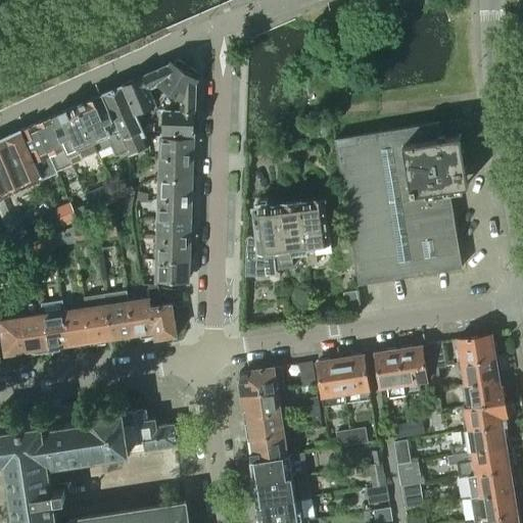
[(179,58),(142,75),(147,87),(156,83),(169,91),(187,64),(179,58)]
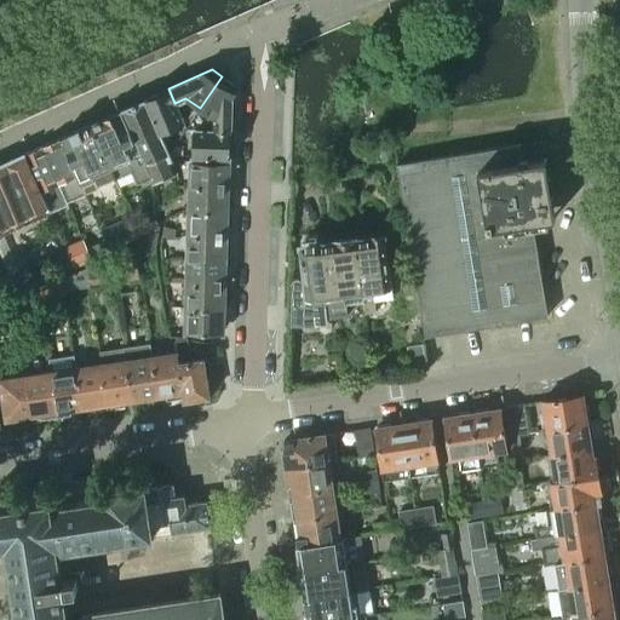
[(233,84),(222,76),(200,108),(201,109),(194,119),(210,130),(216,130),(216,131),(230,131),(233,84)]
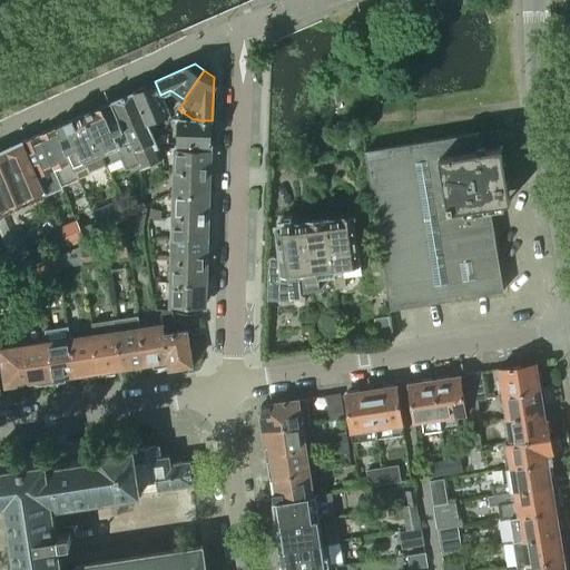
[(155,81),(133,91),(147,123),(167,114),(168,110),(160,95),(155,81)]
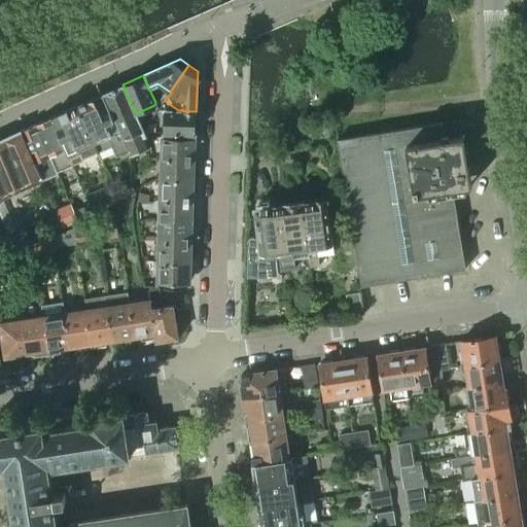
[(123,84),(103,94),(128,150),(130,154),(149,145),(136,113),(123,84)]
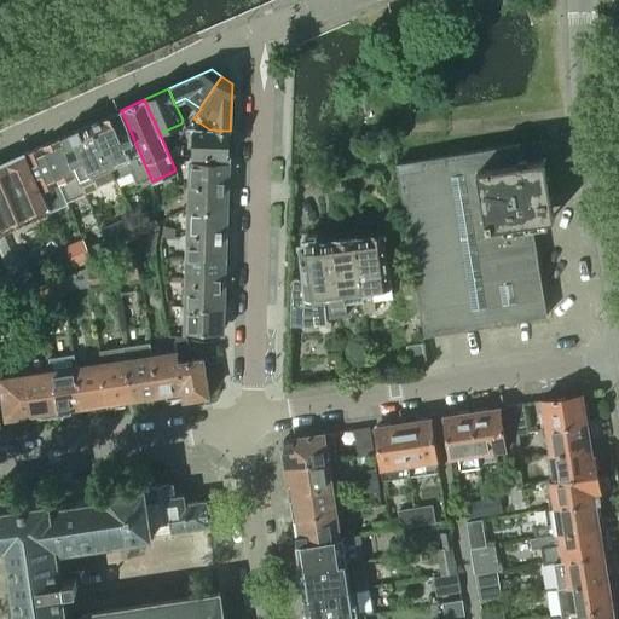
[(121,110),(91,122),(115,177),(131,171),(136,183),(150,177),(121,110)]
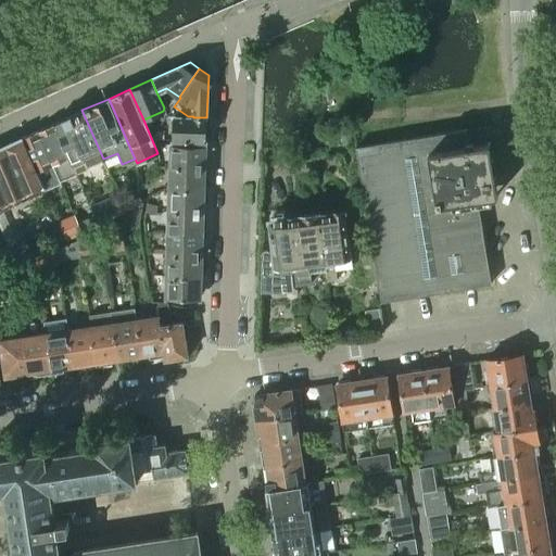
[(81,110),(54,123),(75,175),(87,169),(86,166),(103,159),(81,110)]
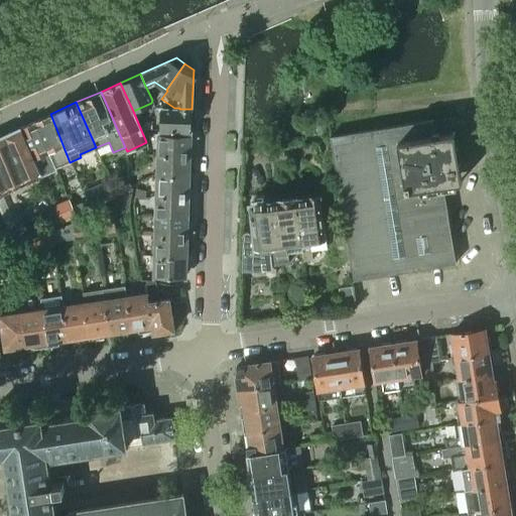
[(191,130),(191,109),(179,109),(179,108),(174,108),(162,108),(160,110),(159,129),(191,130)]
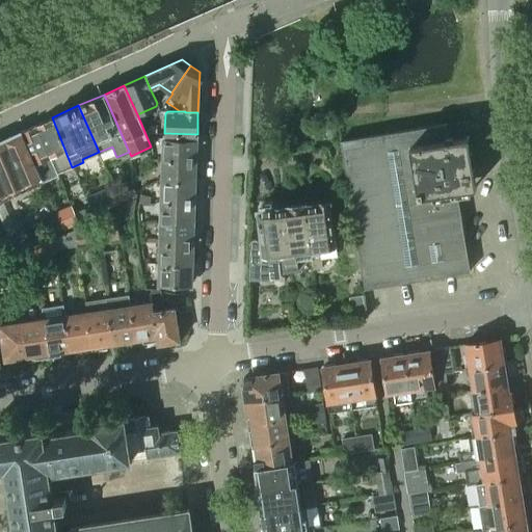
[(38,123),(35,124),(58,175),(72,167),(52,117),(38,123)]
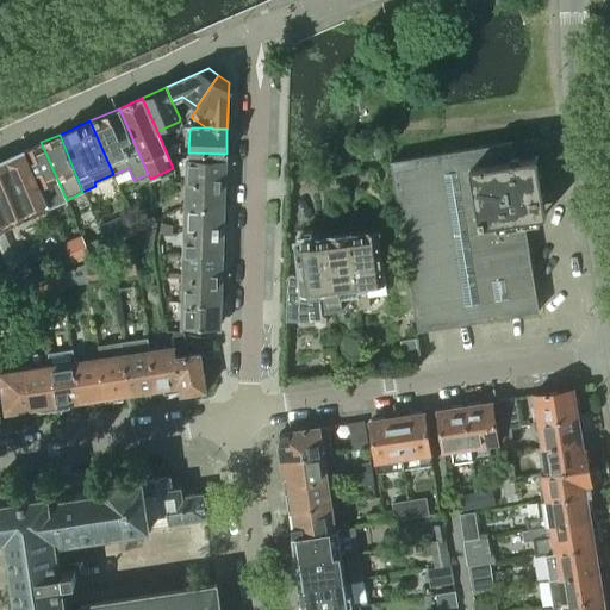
[(510,141),(390,161),(409,274),(414,309),(417,330),(539,310),(522,217),(545,213),(535,156),(514,160),(510,141)]
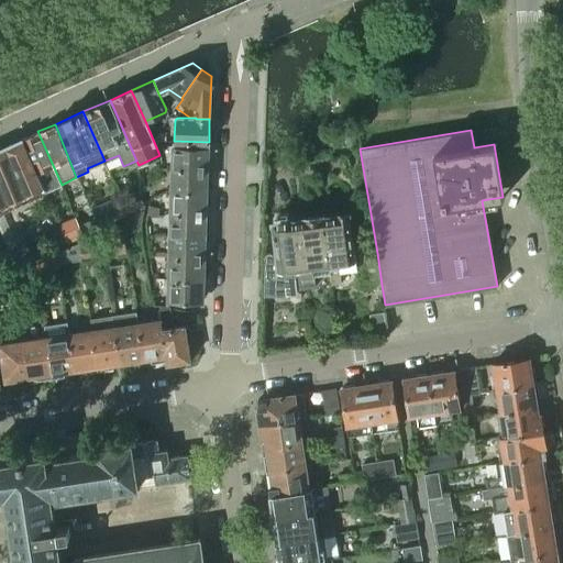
[(37,131),(22,138),(44,191),(45,194),(63,186),(62,185),(37,131)]
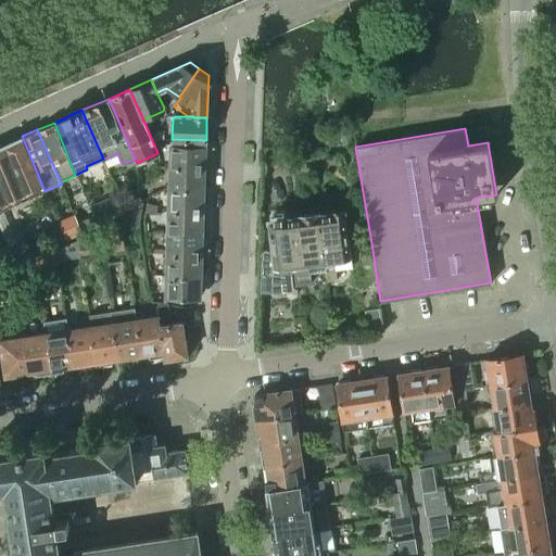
[(22,136),(4,144),(26,192),(28,197),(43,189),(22,136)]
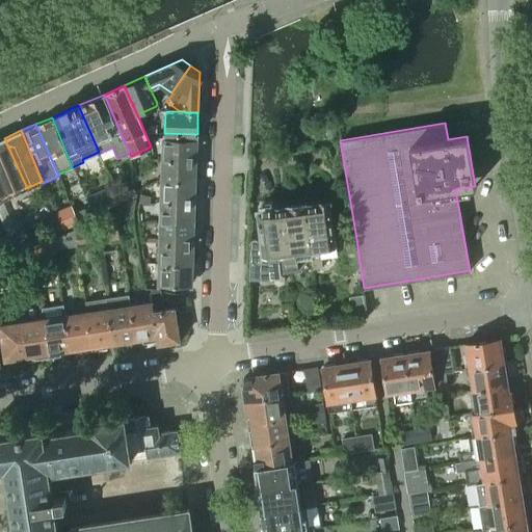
[(163,137),(163,159),(196,160),(196,138),(163,137)]
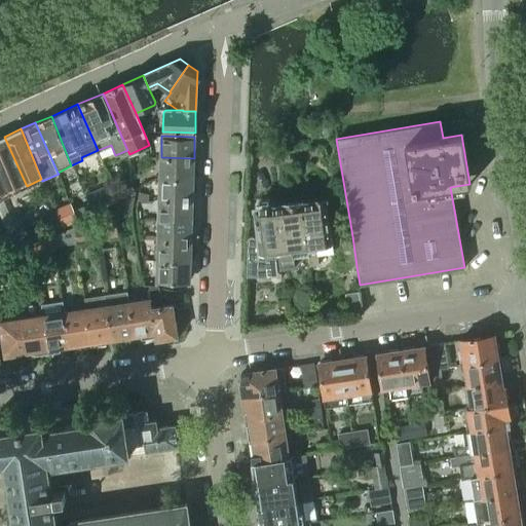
[(4,137),(0,138),(0,170),(11,194),(17,191),(15,186),(25,182),(4,137)]
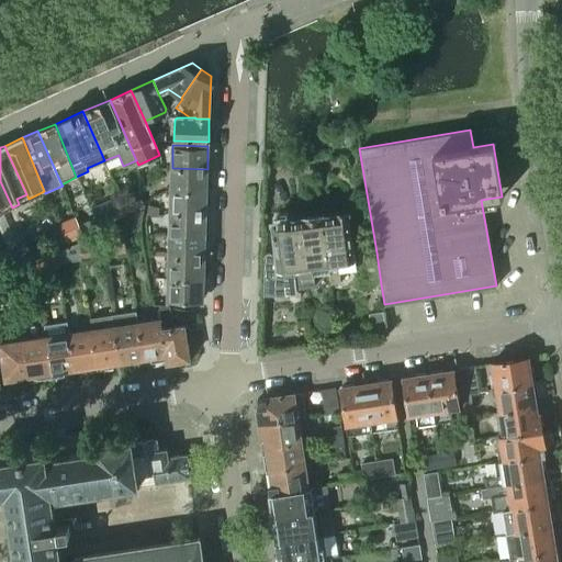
[(172,168),(171,190),(206,191),(208,169),(172,168)]
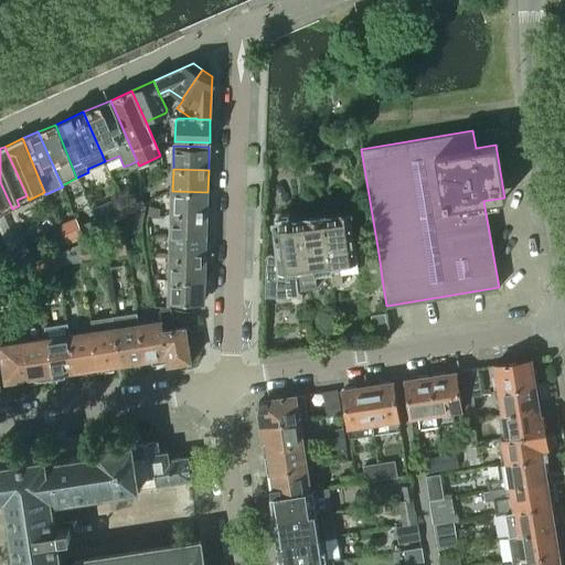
[(0,216),(1,216),(0,214),(0,213),(12,209),(0,182),(0,216)]
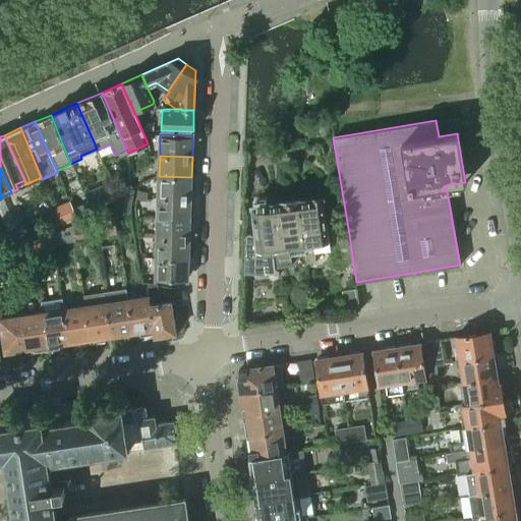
[(159,176),(158,196),(190,197),(191,177),(159,176)]
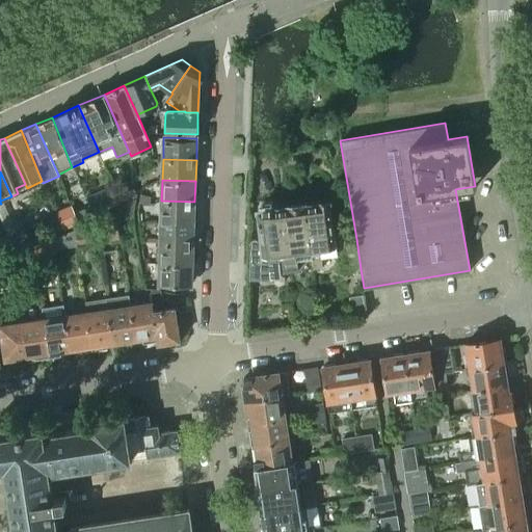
[(347,213),(345,197),(334,200),(336,215),(347,213)]
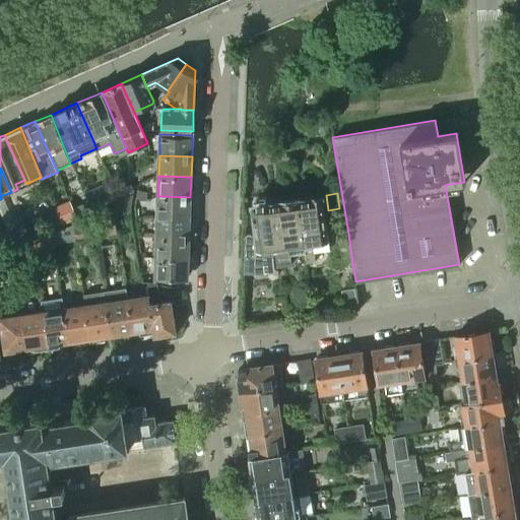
[(157,196),(157,216),(189,217),(190,197),(157,196)]
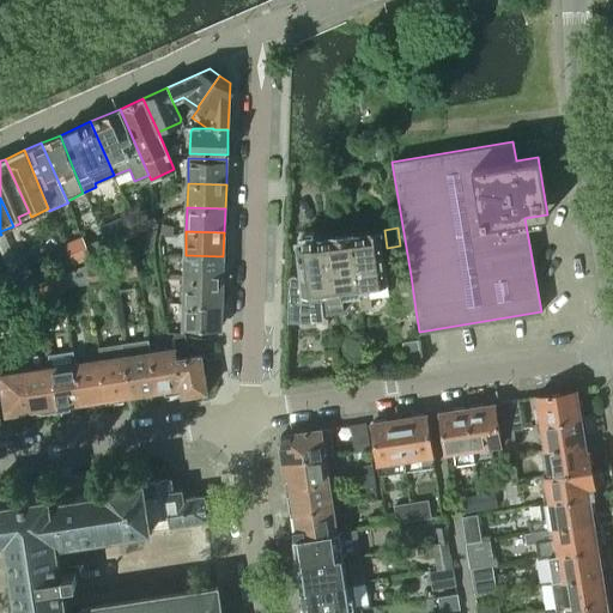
[(381,231),(352,235),(359,297),(360,309),(371,307),(370,295),(387,293),(381,231)]
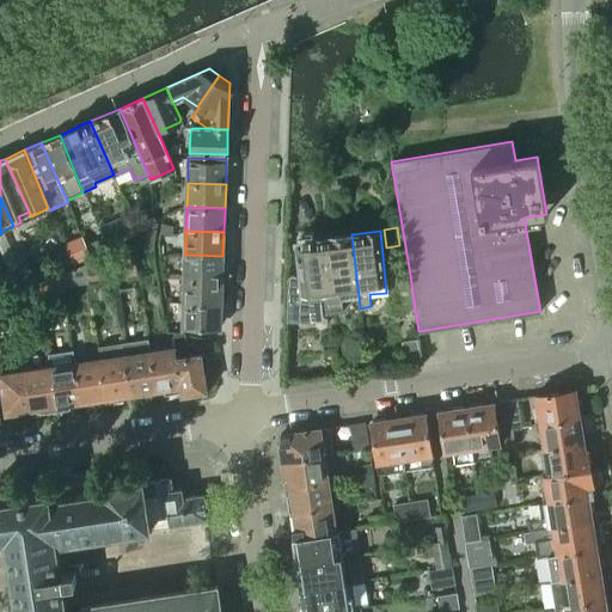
[(352,234),(323,238),(332,311),(342,310),(341,298),(359,297),(352,234)]
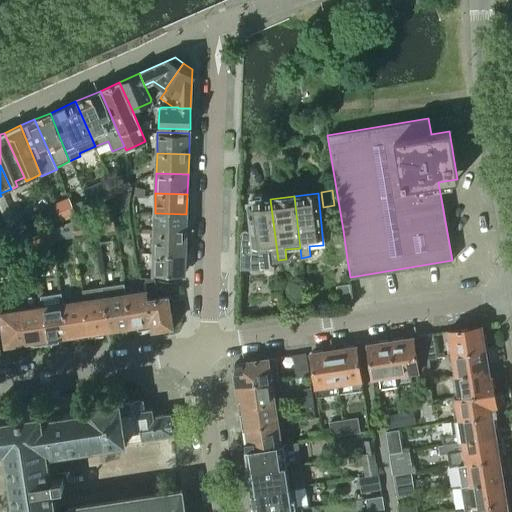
[(278,260),(270,199),(247,202),(250,233),(249,233),(249,231),(248,230),(247,229),(246,229),(244,229),(243,230),(242,231),(241,232),(241,233),(241,235),(242,236),(241,237),(240,268),(241,268),(241,265),(257,265),(271,264),(271,261),(278,260)]
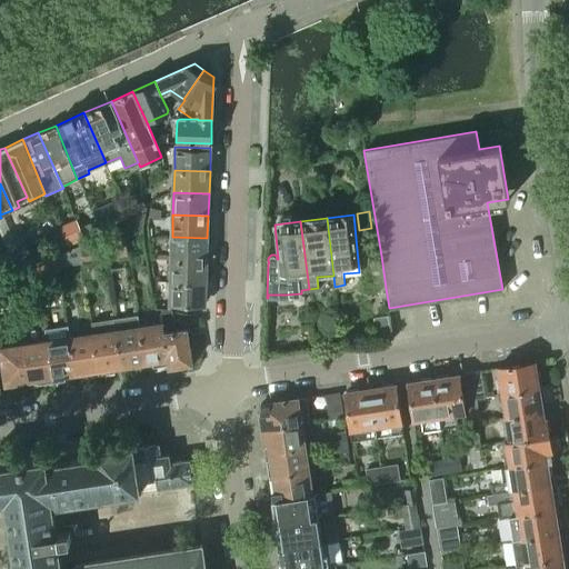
[(172,237),(171,259),(207,260),(207,238),(172,237)]
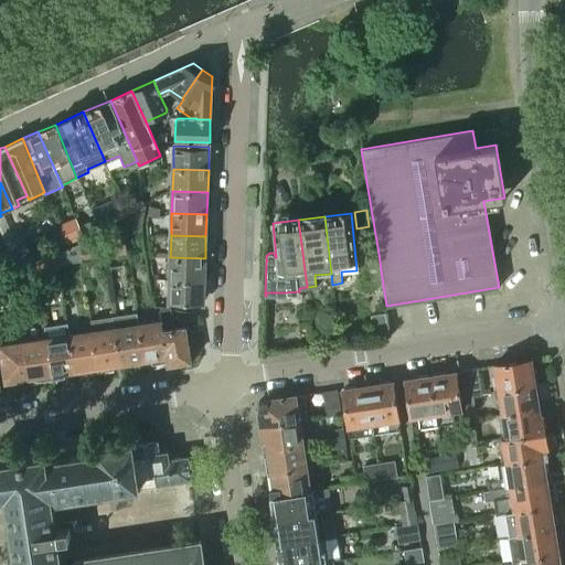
[(363,289),(383,286),(379,254),(361,257),(363,289)]
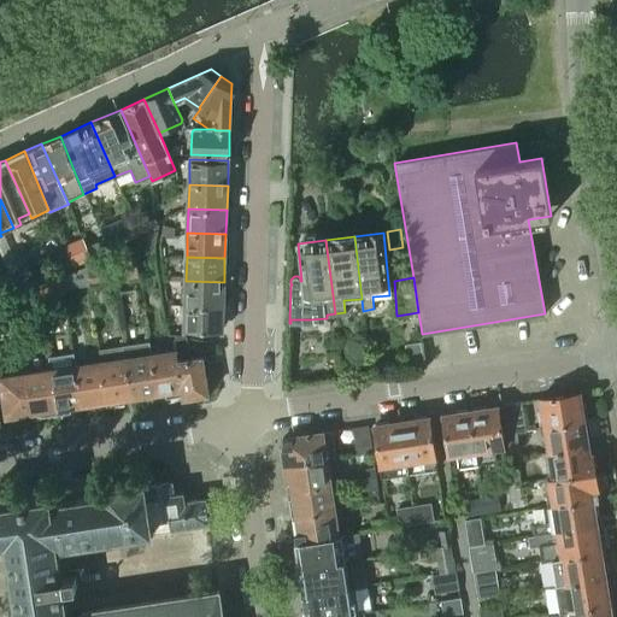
[(186,281),(184,305),(223,306),(224,282),(186,281)]
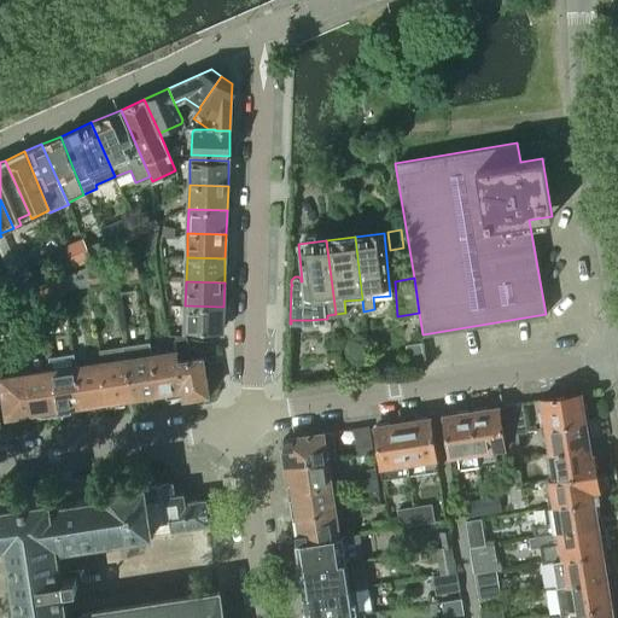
[(13,298),(17,310),(40,305),(38,287),(13,298)]
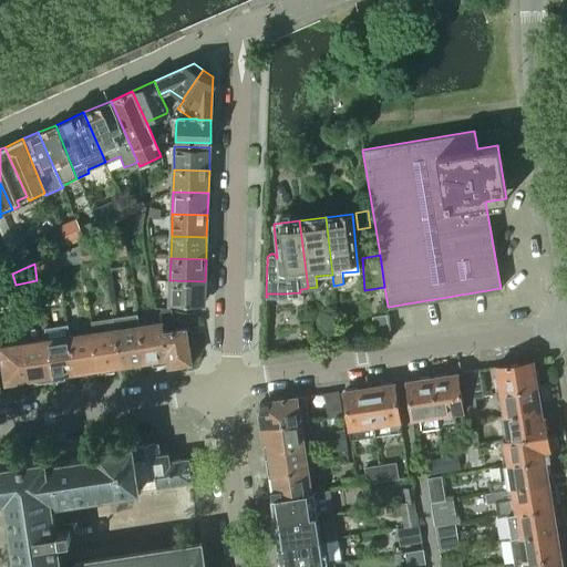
[(205,281),(169,280),(169,303),(200,303),(204,300),(205,281)]
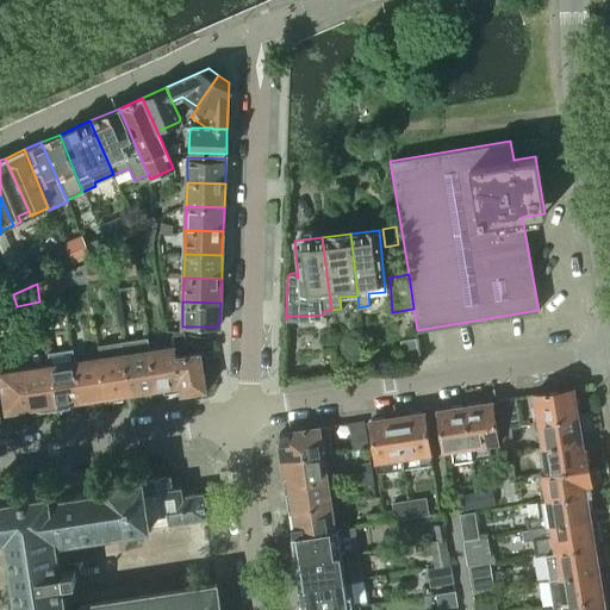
[(141,352),(125,354),(131,393),(155,390),(149,349),(145,325),(137,327),(141,352)]
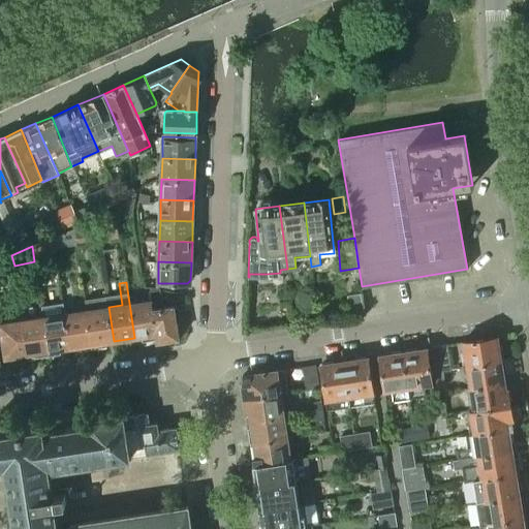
[(151,300),(157,342),(163,341),(172,345),(173,345),(178,339),(176,322),(179,322),(179,314),(179,312),(176,305),(162,307),(159,288),(149,287),(151,300)]
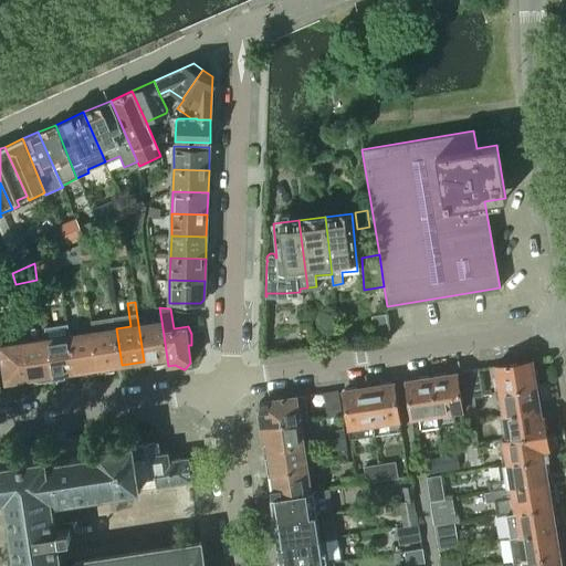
[(161,321),(138,324),(144,362),(152,360),(153,365),(167,363),(168,366),(161,321)]
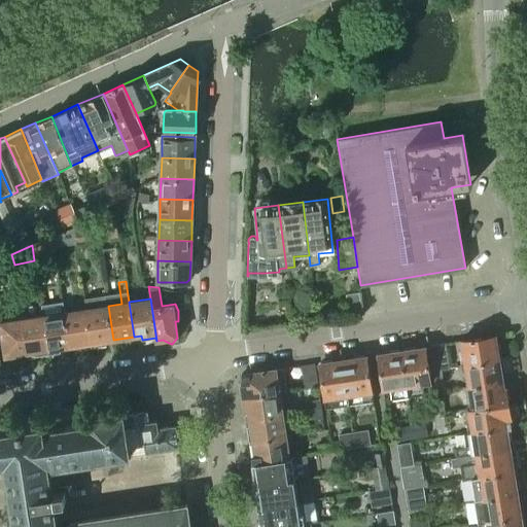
[(108,306),(85,309),(92,347),(106,345),(106,341),(113,340),(108,306)]
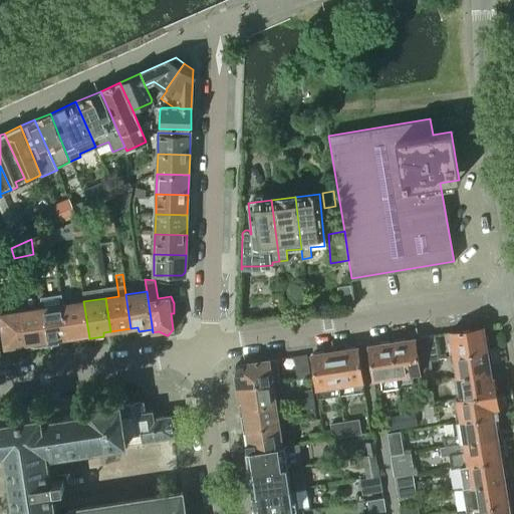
[(83,301),(62,304),(68,338),(75,337),(78,340),(89,338),(83,301)]
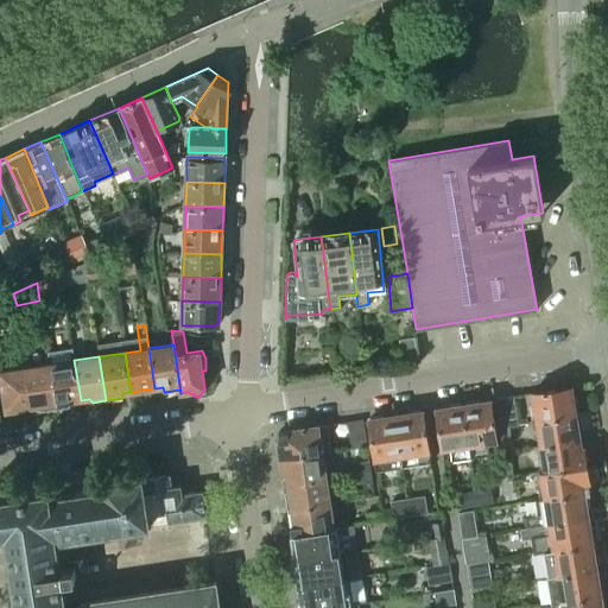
[(74,360),(49,363),(56,407),(69,405),(71,401),(81,400),(74,360)]
